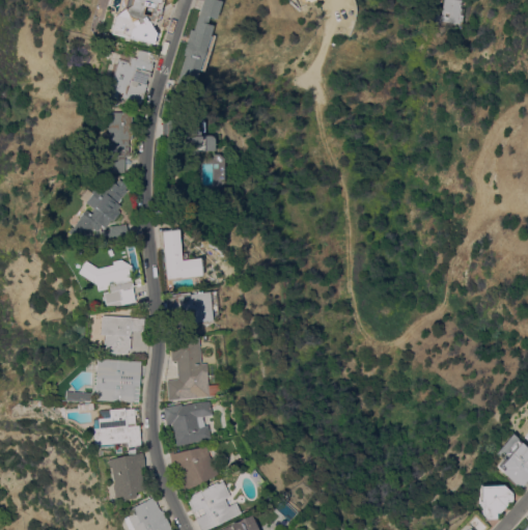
[(133,3),(133,0),(161,0),(161,4),(160,4),(157,18),(151,21),(157,31),(154,44),(130,36),(112,33),(116,15),(123,9),(133,3)]
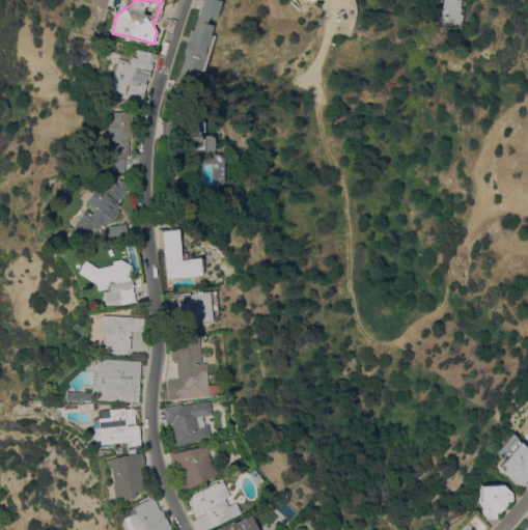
[(216,0),(222,2),(217,19),(211,17),(207,24),(214,26),(212,34),(216,36),(204,72),(200,70),(194,88),(178,83),(188,55),(186,54),(189,43),(188,43),(195,20),(198,20),(203,0),(216,0)]
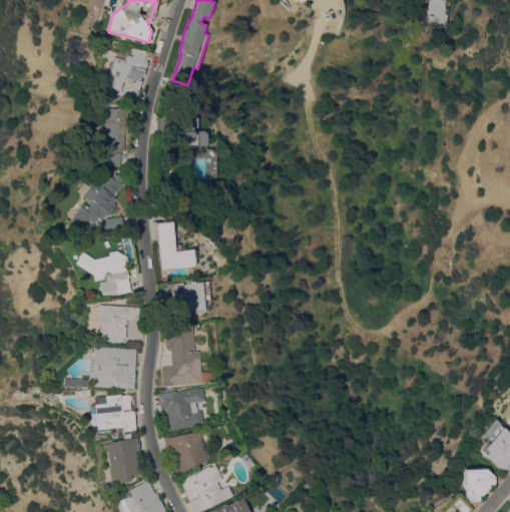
[(431,0),(449,0),(448,8),(452,9),(451,15),(452,15),(450,21),(448,21),(447,24),(432,22),(432,24),(424,23),(425,14),(429,14),(431,0)]
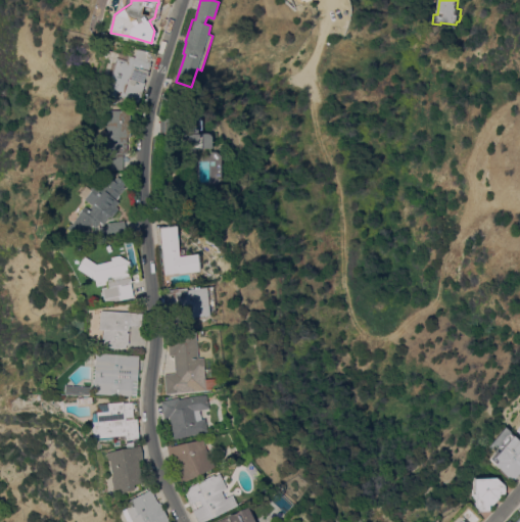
[(138,105),(124,100),(124,98),(119,96),(116,102),(104,98),(116,60),(115,60),(116,58),(127,61),(129,56),(135,58),(138,49),(149,52),(156,54),(154,60),(152,59),(151,63),(152,63),(146,79),(145,79),(143,82),(145,83),(138,105)]
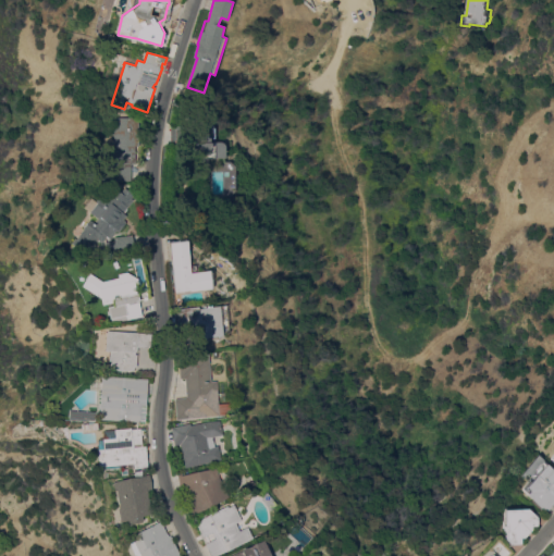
[(137,147),(134,146),(134,164),(130,164),(130,181),(111,181),(111,153),(101,153),(101,134),(111,134),(111,119),(138,119),(137,147)]
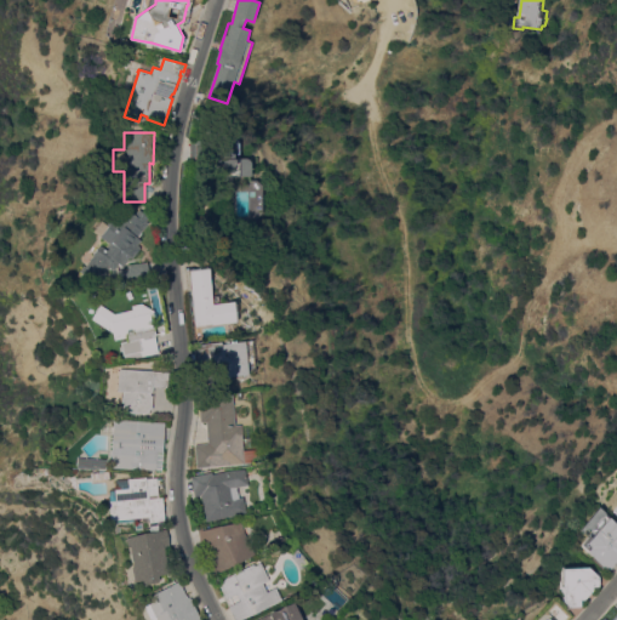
[(239,155),(234,155),(234,159),(246,159),(250,160),(251,161),(252,165),(252,178),(235,178),(235,183),(220,183),(220,140),(223,140),(230,132),(236,138),(235,138),(240,142),(239,155)]
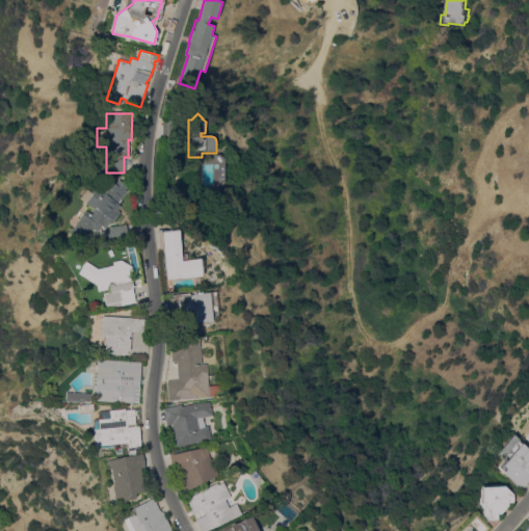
[(69,232),(68,234),(67,233),(70,228),(72,229),(78,219),(78,218),(83,211),(84,212),(85,211),(88,214),(93,209),(84,204),(84,203),(76,197),(83,188),(89,193),(95,187),(97,189),(99,186),(101,187),(106,181),(108,180),(113,185),(117,180),(127,187),(125,190),(126,191),(120,200),(120,201),(116,205),(120,207),(116,211),(118,213),(111,223),(108,221),(104,229),(100,227),(96,232),(91,229),(82,242),(69,232)]
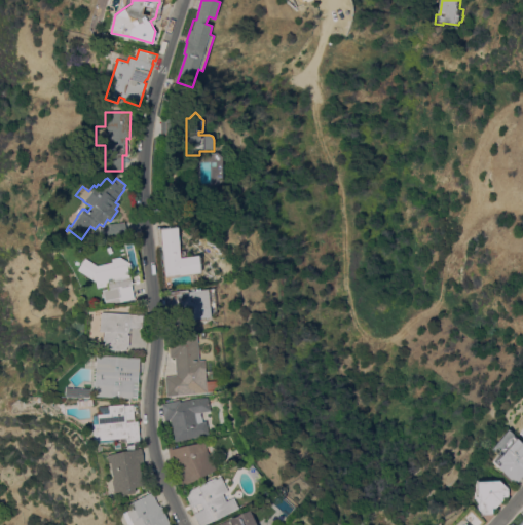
[(123,223),(124,231),(99,235),(98,229),(108,228),(108,225),(123,223)]
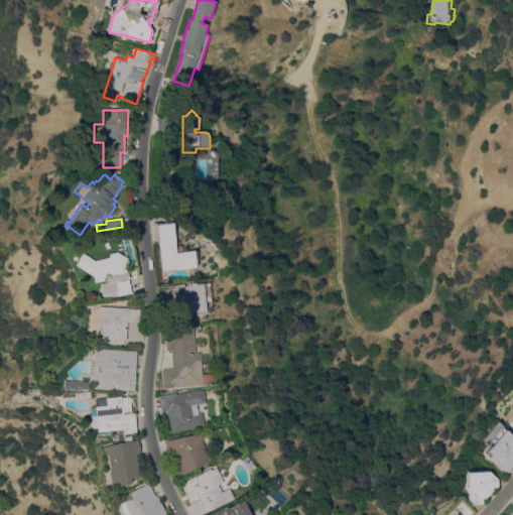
[(173,221),(177,253),(197,251),(199,268),(162,272),(160,261),(158,261),(157,248),(159,248),(156,223),(173,221)]
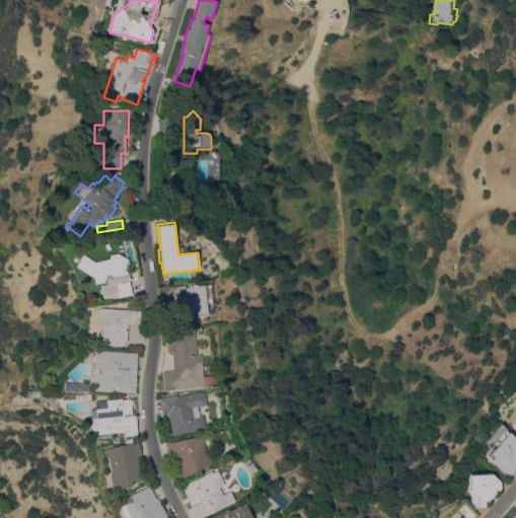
[(108,260),(107,255),(117,254),(128,261),(125,266),(127,274),(128,274),(129,280),(128,281),(132,295),(117,299),(117,298),(102,301),(98,287),(104,285),(104,282),(94,285),(92,278),(74,267),(81,255),(93,263),(108,260)]
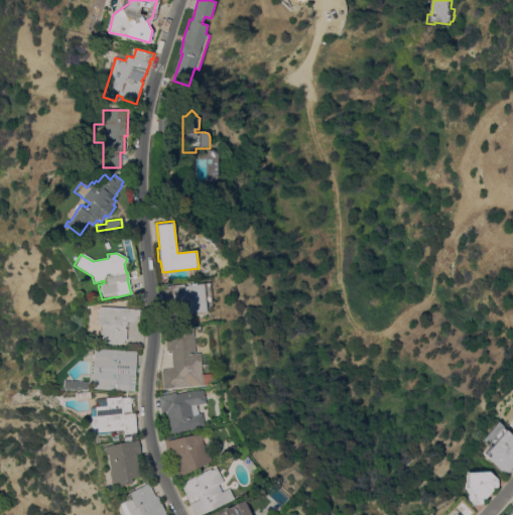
[(185,286),(211,283),(214,308),(208,309),(208,311),(179,315),(178,302),(165,303),(163,287),(185,284),(185,286)]
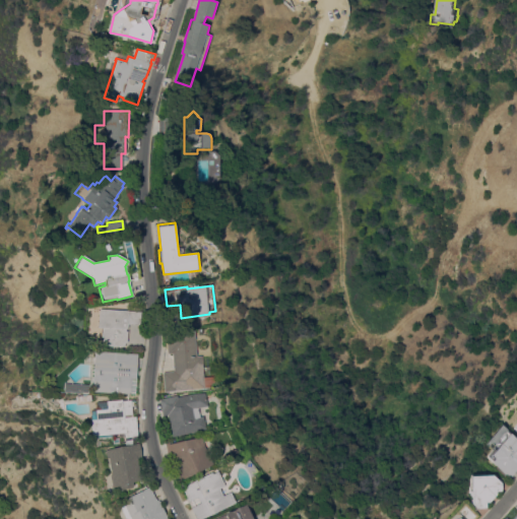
[(141,312),(140,325),(128,324),(127,343),(126,343),(125,346),(101,345),(102,328),(98,328),(99,309),(141,312)]
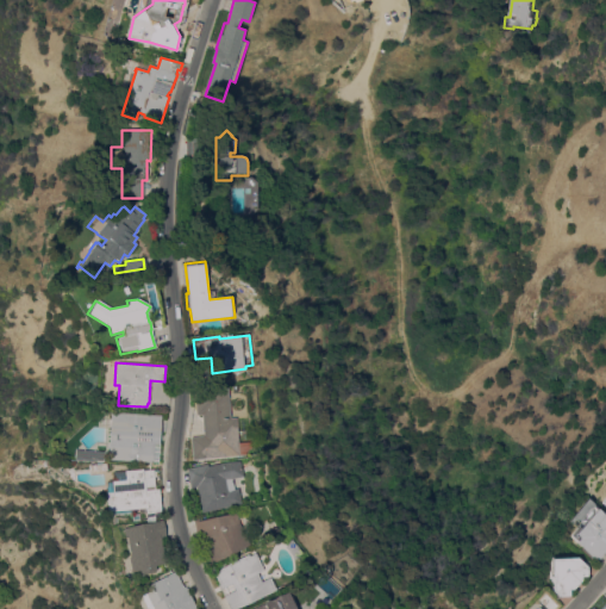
[(195,460),(193,437),(207,436),(205,415),(199,415),(197,392),(230,389),(233,418),(239,417),(242,446),(243,457),(223,458),(195,460)]
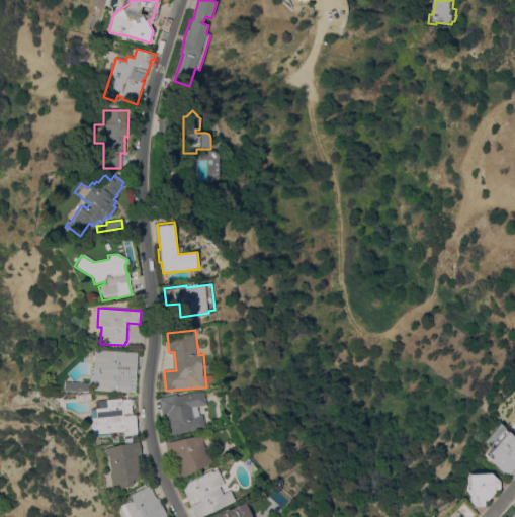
[(92,391),(94,350),(139,353),(137,394),(92,391)]
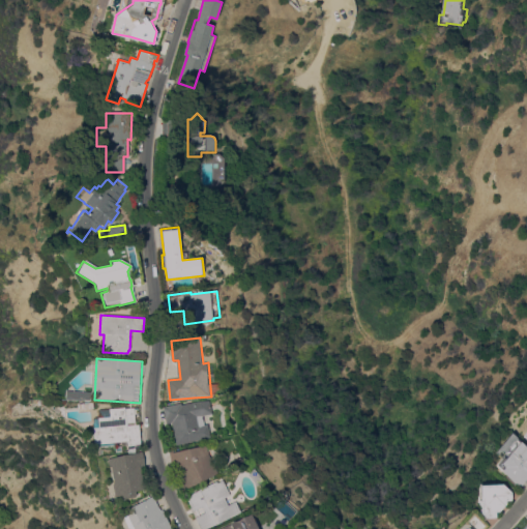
[(64,391),(90,392),(90,401),(63,400),(64,391)]
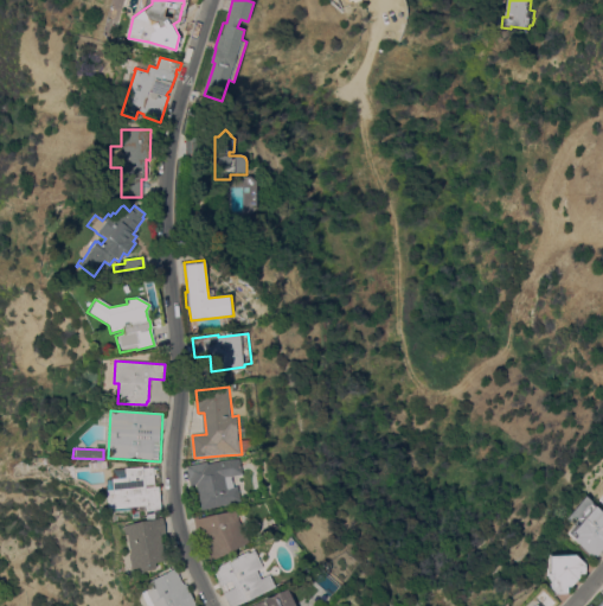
[(244,474),(233,477),(236,486),(241,486),(243,502),(204,510),(199,484),(193,486),(188,466),(210,463),(210,464),(229,460),(242,459),(244,474)]
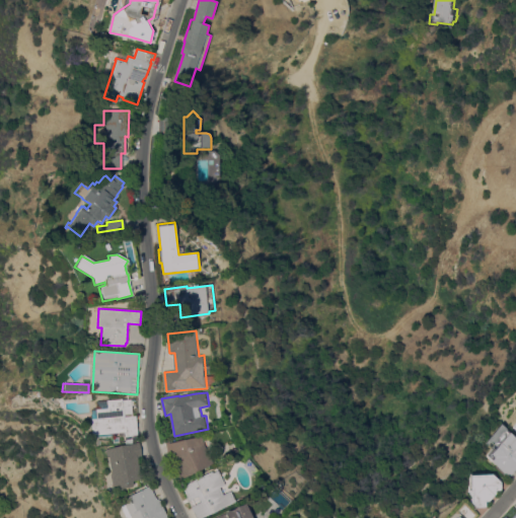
[(137,416),(139,435),(119,437),(118,433),(91,435),(89,412),(95,412),(94,410),(97,410),(96,402),(106,401),(106,400),(123,399),(123,400),(132,399),(134,417),(137,416)]
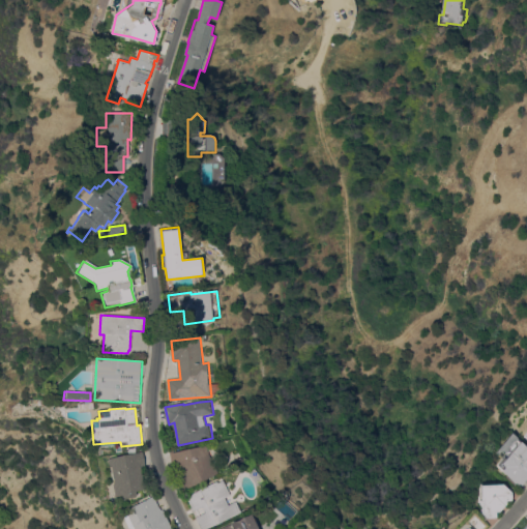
[(513,433),(526,444),(526,481),(522,488),(518,485),(517,487),(506,477),(507,476),(502,471),(503,470),(497,466),(503,458),(497,452),(513,433)]
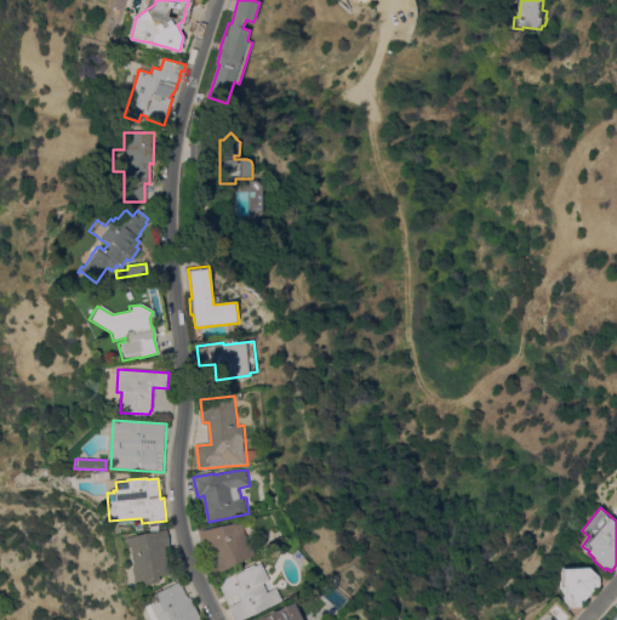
[(258,555),(217,575),(204,549),(200,532),(245,522),(247,533),(258,555)]
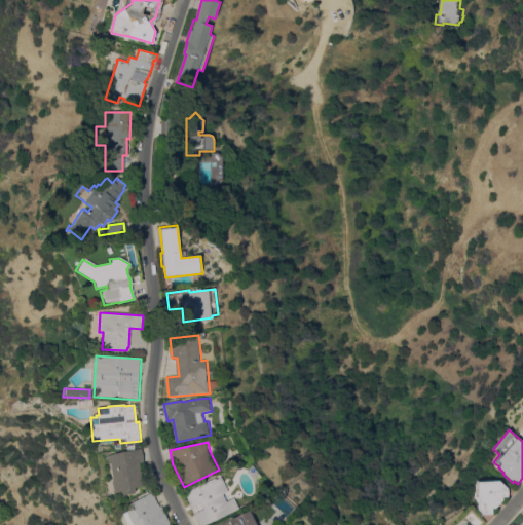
[(111,481),(112,481),(109,462),(108,462),(107,455),(138,450),(138,449),(143,448),(145,463),(140,464),(143,480),(146,480),(147,486),(112,491),(111,481)]
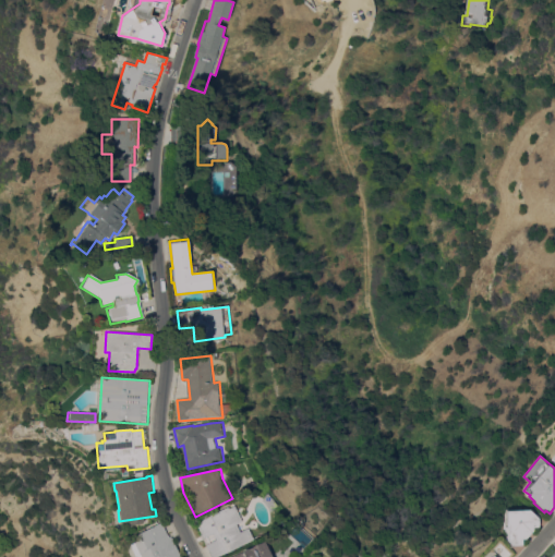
[(198,523),(230,507),(231,509),(237,506),(244,521),(239,524),(242,532),(250,528),(256,540),(230,553),(230,552),(219,556),(213,556),(207,545),(218,541),(215,534),(206,539),(198,523)]
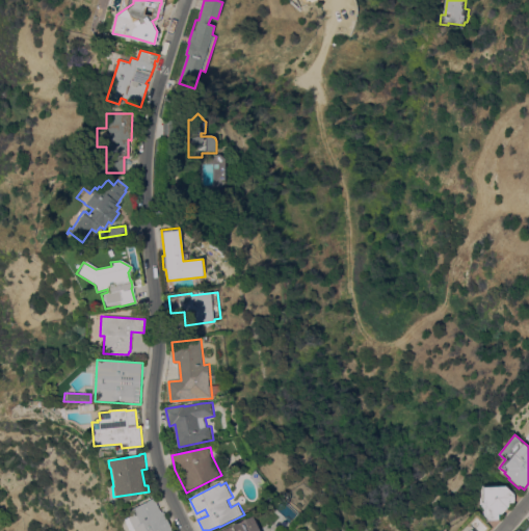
[(485,504),(481,504),(481,496),(482,496),(482,486),(496,486),(496,487),(505,486),(514,495),(514,503),(509,503),(509,506),(502,513),(498,514),(499,519),(492,520),(485,513),(485,504)]
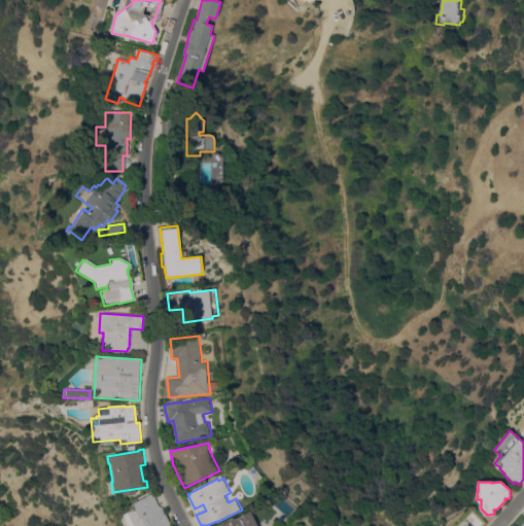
[(128,525),(127,525),(121,516),(132,511),(132,509),(129,510),(128,506),(153,493),(160,505),(162,509),(163,507),(172,525),(128,525)]
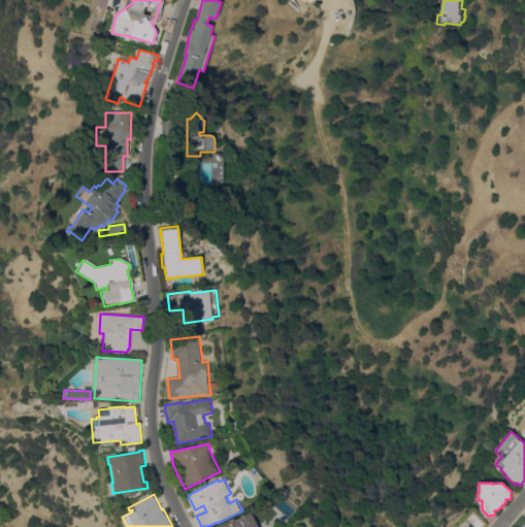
[(222,526),(252,513),(259,526),(222,526)]
